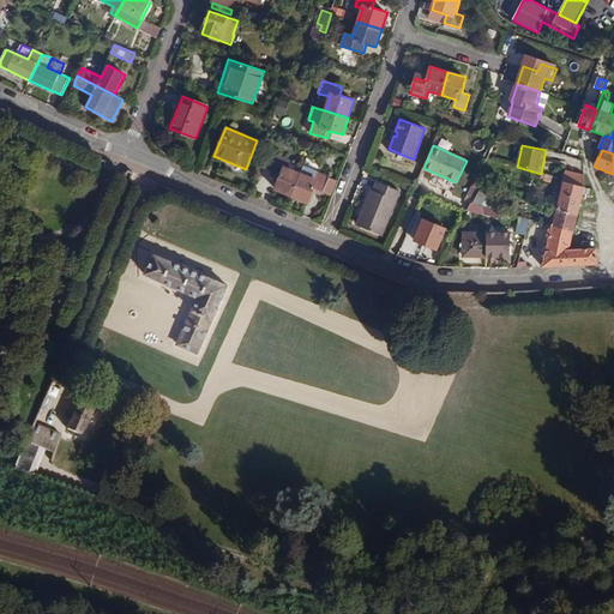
[(276,190),(293,196),(301,174),(288,169),(290,161),(271,154),(265,169),(272,173),(271,176),(278,179),(276,190)]
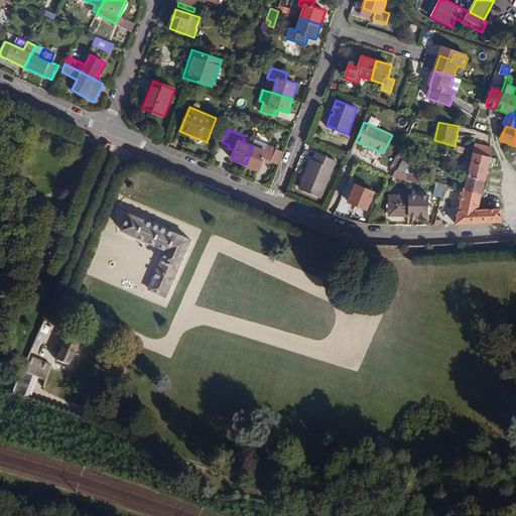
[(253,146),(246,164),(260,169),(264,158),(271,161),(277,148),(255,140),(253,146)]
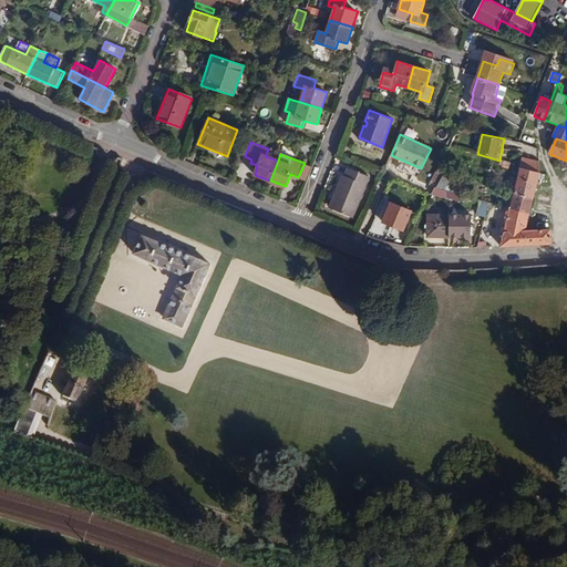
[(539,173),(540,162),(523,157),(521,167),(539,173)]
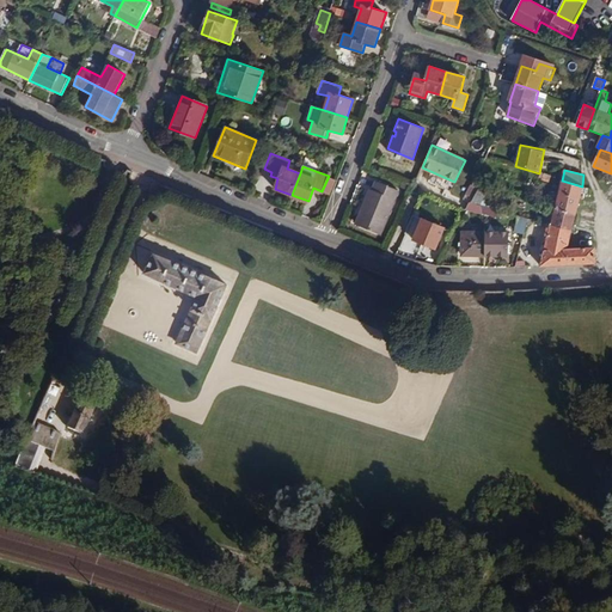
[(329,176),(322,191),(330,195),(336,179),(329,176)]
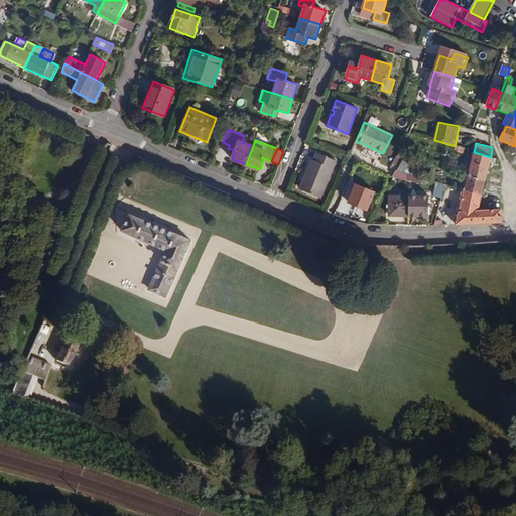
[(404,159),(407,152),(402,150),(398,156),(404,159)]
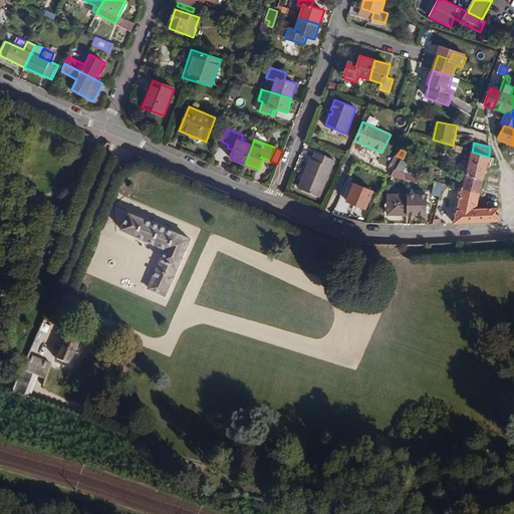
[(306,175),(300,189),(318,197),(334,160),(316,152),(313,160),(310,159),(304,174),(306,175)]
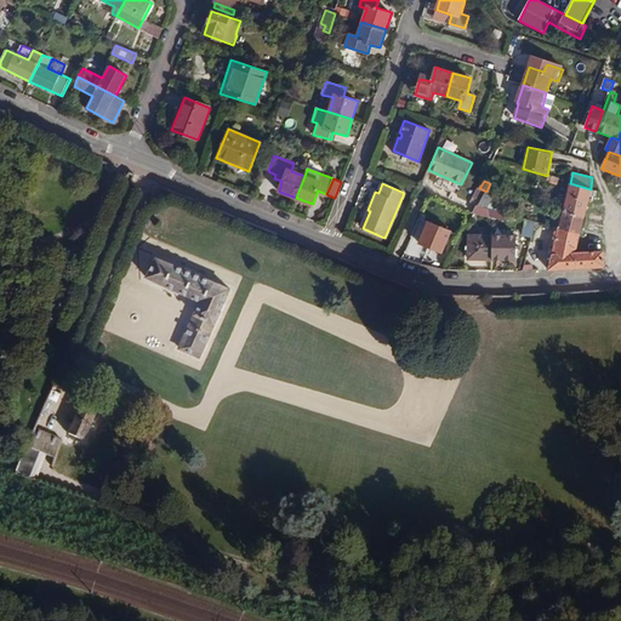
[(567,195),(590,201),(591,198),(592,192),(592,191),(591,189),(570,183),(567,195)]
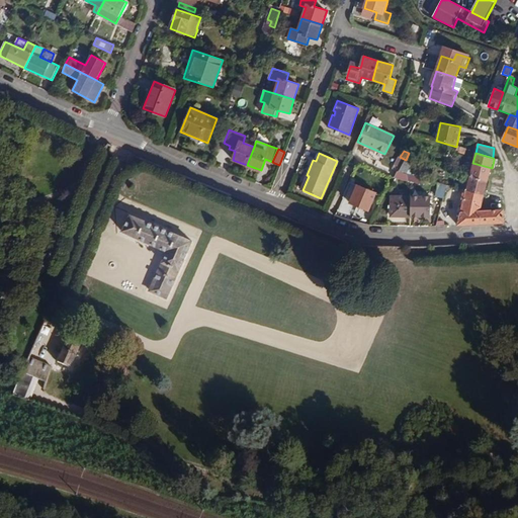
[(394,169),(399,171),(406,160),(400,157),(394,169)]
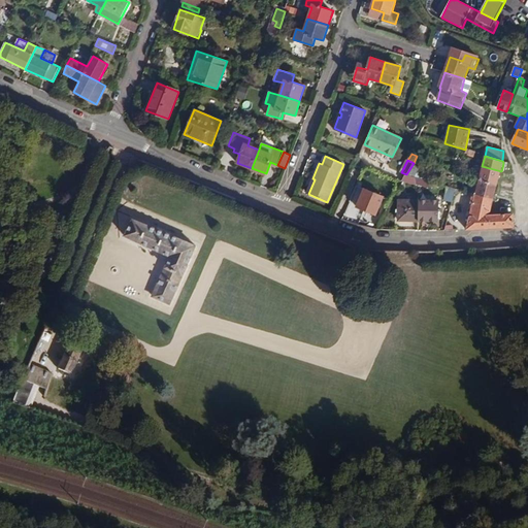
[(414,163),(406,174),(415,176),(420,166),(414,163)]
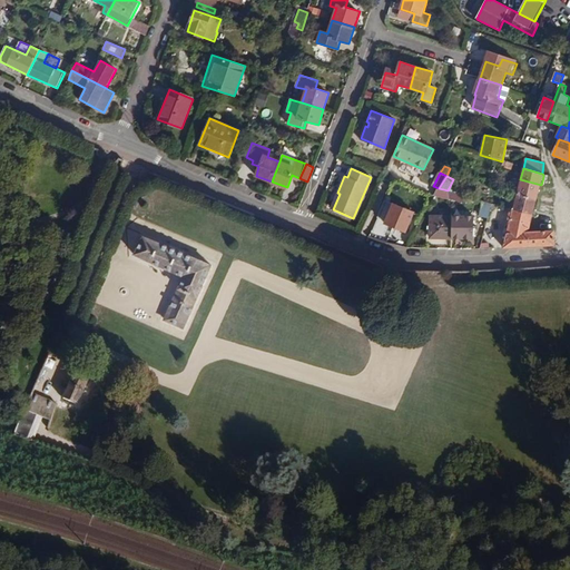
[(518,194),(538,200),(541,185),(520,179),(518,194)]
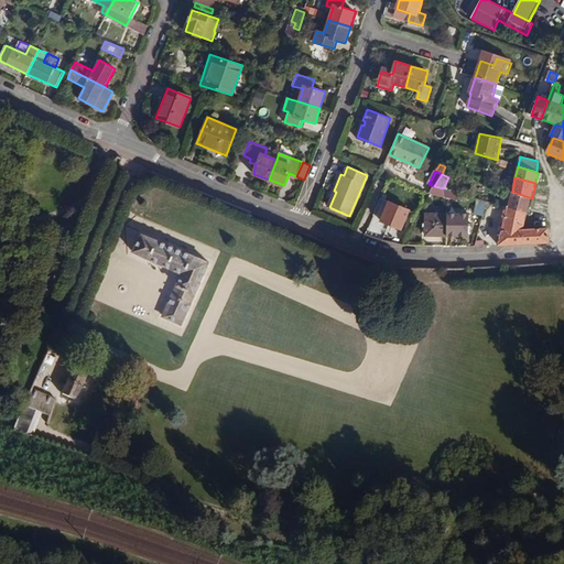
[(430,194),(445,197),(444,196),(444,188),(443,188),(434,186),(430,194)]
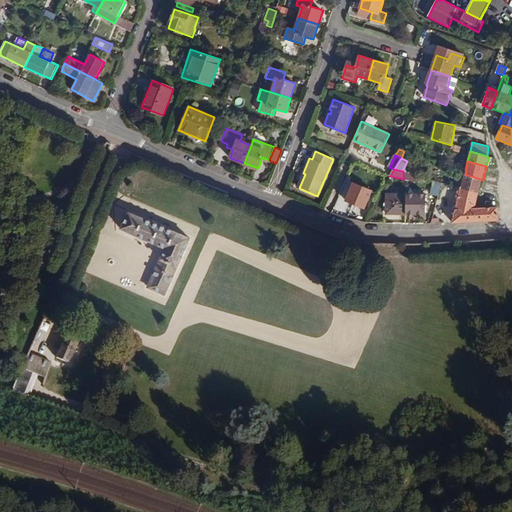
[(420,183),(423,177),(403,171),(403,178),(420,183)]
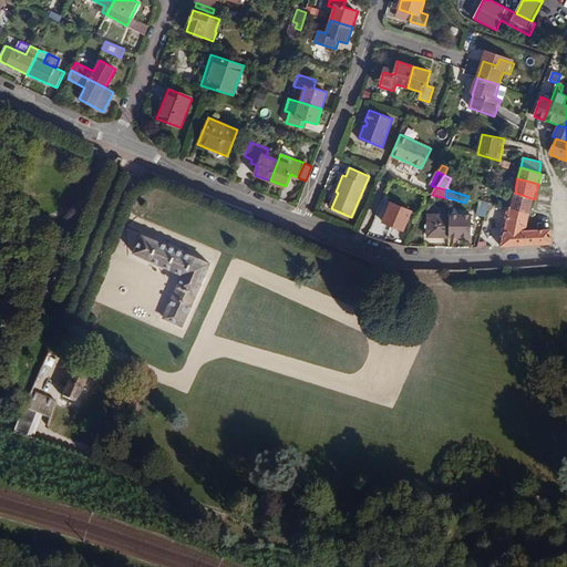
[(329,207),(331,208),(338,193),(336,192),(329,207)]
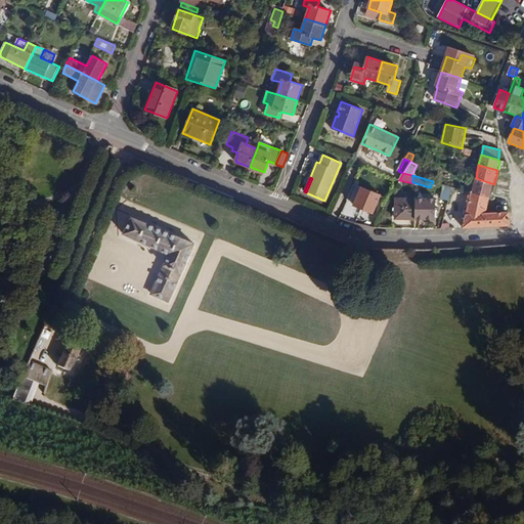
[(467,190),(490,198),(494,184),(476,178),(471,177),(467,190)]
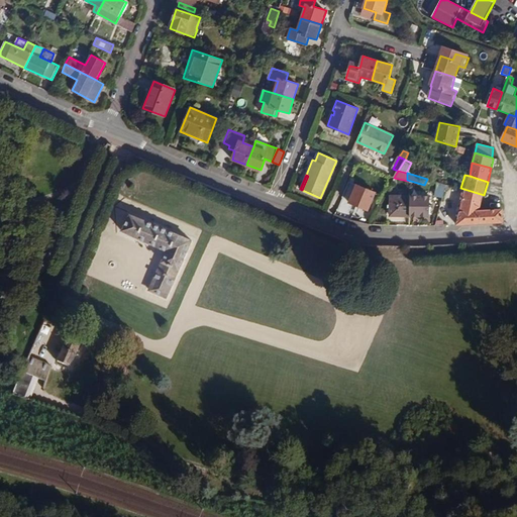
[(348,181),(343,192),(351,195),(348,203),(369,211),(377,193),(348,181)]
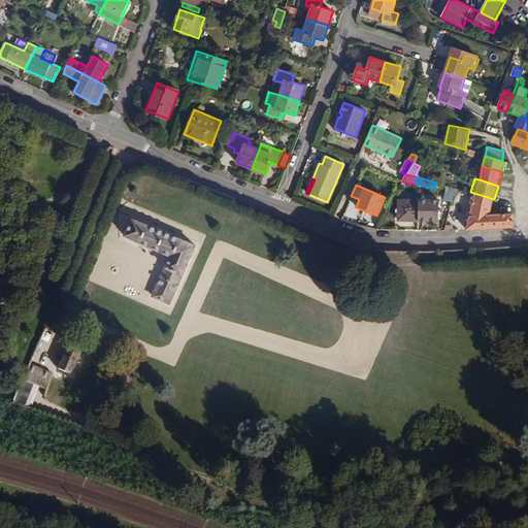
[(444,199),(453,202),(457,189),(448,186),(444,199)]
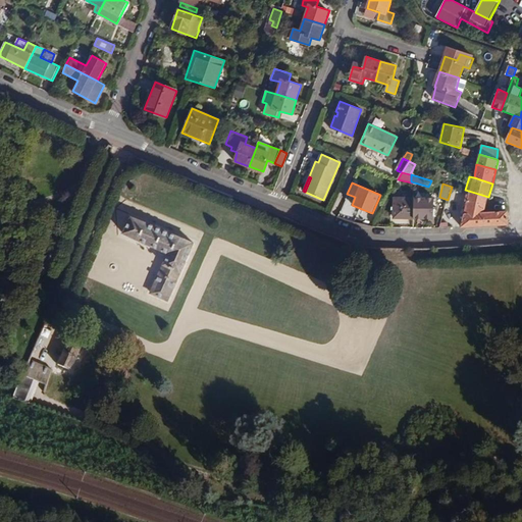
[(497,224),(509,224),(507,211),(485,212),(488,197),(465,190),(463,190),(462,192),(467,194),(465,200),(467,201),(462,227),(478,225),(497,224)]
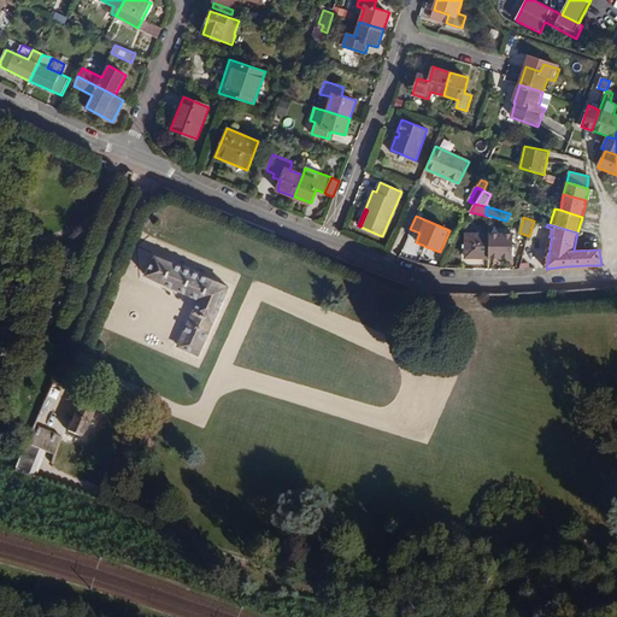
[(466,258),(489,258),(489,234),(466,234),(466,258)]
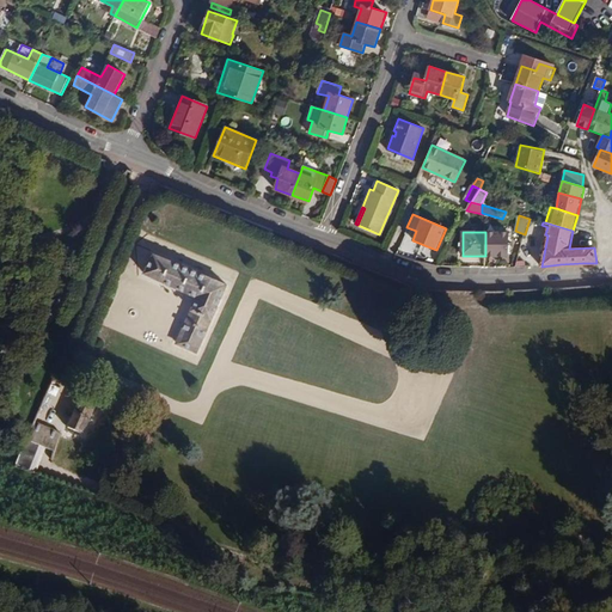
[(485,232),(485,256),(508,256),(508,232),(485,232)]
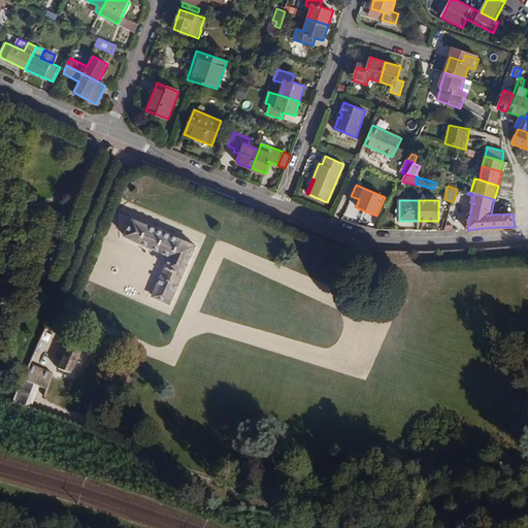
[(196,246),(133,218),(124,236),(169,256),(152,295),(170,303),(196,246)]
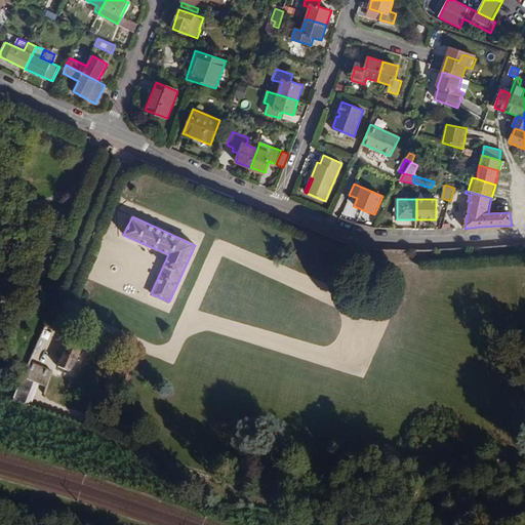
[(82,347),(69,341),(57,367),(71,372),(82,347)]
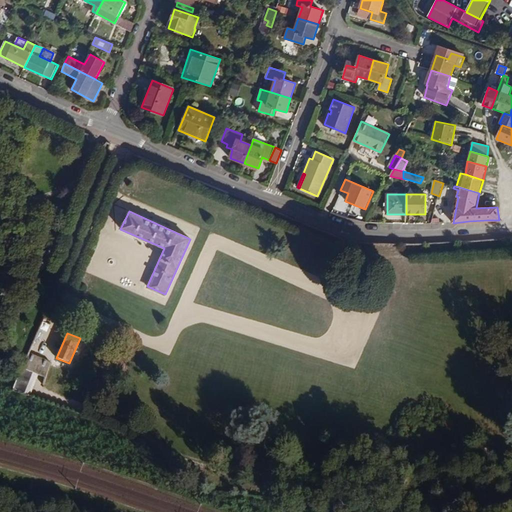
[(30,353),(24,368),(44,376),(50,362),(30,353)]
